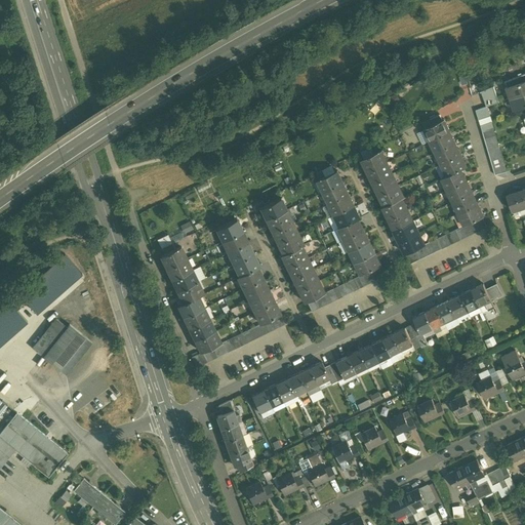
[(524,73),(505,82),(507,88),(524,81),(524,73)]
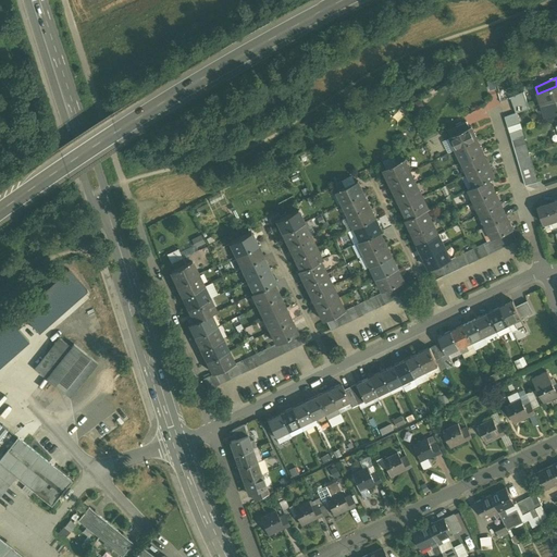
[(556,86),(537,94),(542,104),(556,99),(556,86)]
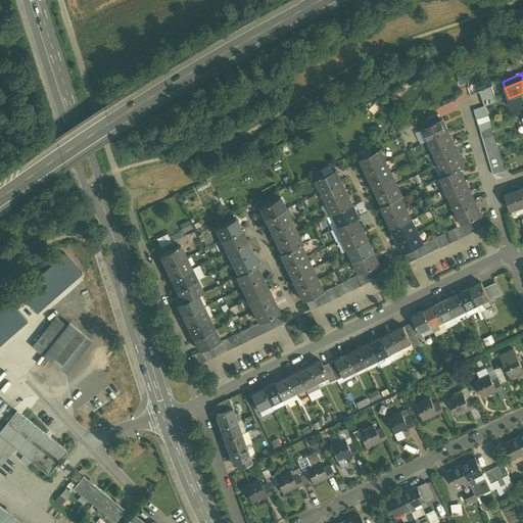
[(491,87),(479,92),(484,106),(485,106),(496,102),(491,87)]
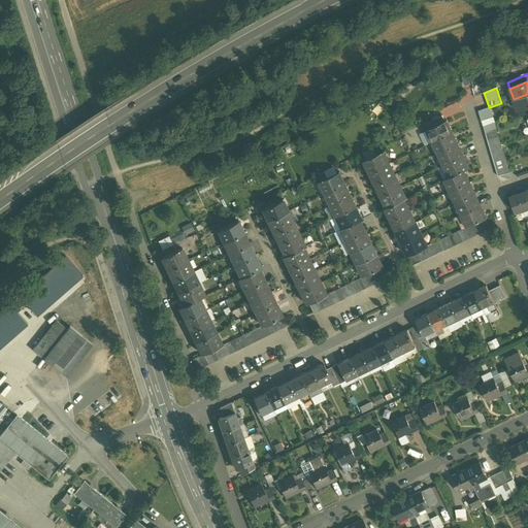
[(527,94),(514,99),(517,110),(527,106),(527,94)]
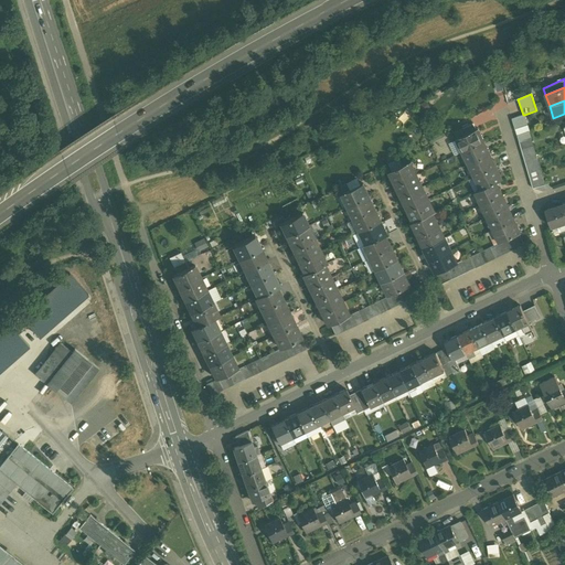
[(523,115),(512,119),(515,130),(528,126),(524,115),(523,115)]
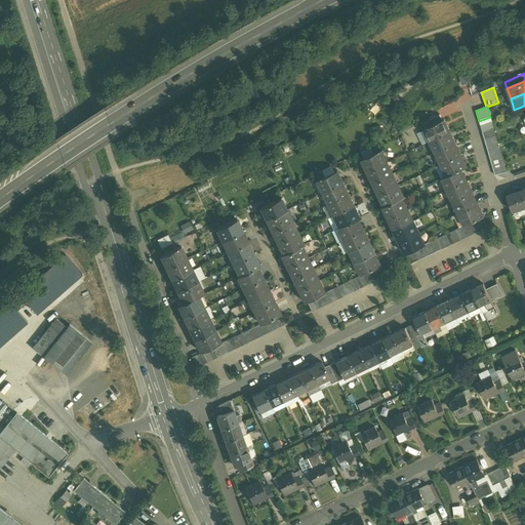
[(439,115),(429,120),(432,125),(442,120),(439,115)]
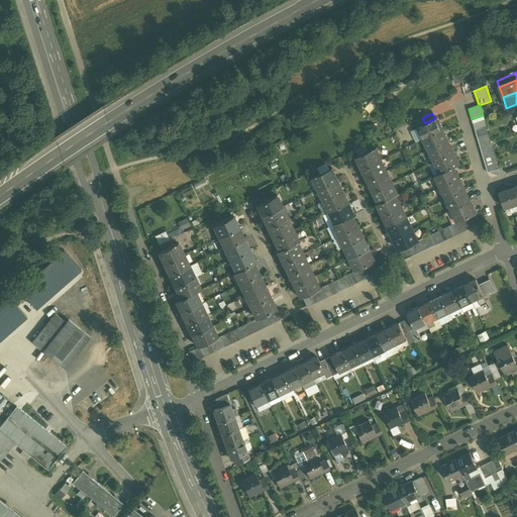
[(483,115),(472,119),(473,124),(485,120),(483,115)]
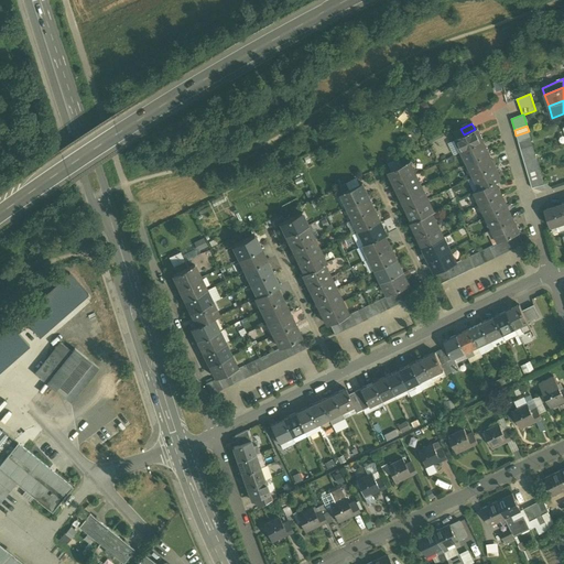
[(464,134),(458,137),(465,150),(484,141),(477,128),(475,129),(464,134)]
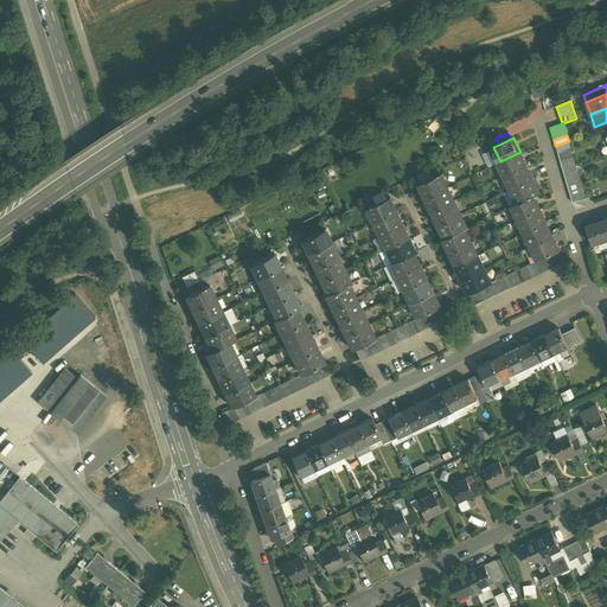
[(569,141),(555,146),(557,153),(570,149),(569,141)]
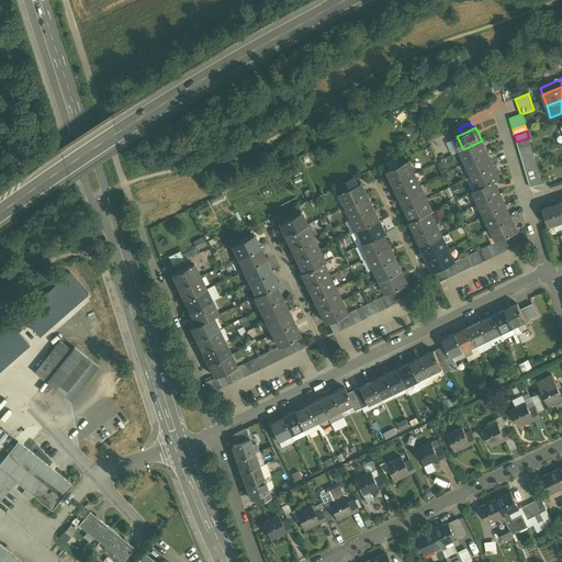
[(528,138),(516,142),(517,144),(520,149),(530,145),(528,138)]
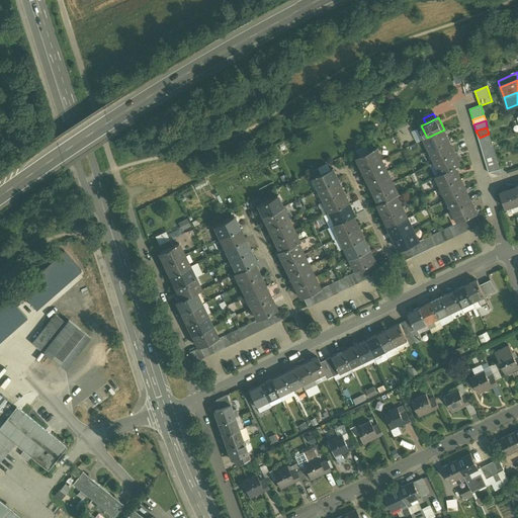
[(444,130),(427,138),(432,149),(449,142),(444,130)]
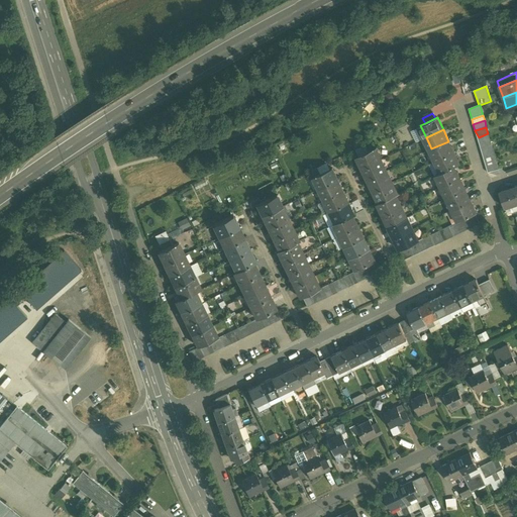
[(479,137),(478,138),(480,143),(490,138),(488,133),(479,137)]
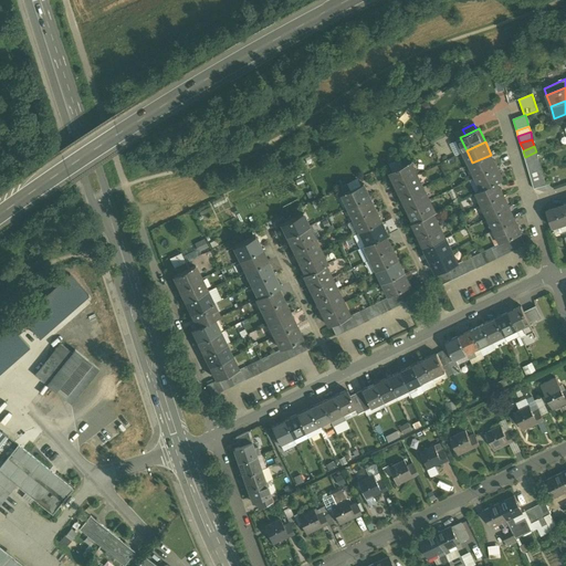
[(525,157),(524,158),(527,164),(537,158),(536,152),(525,157)]
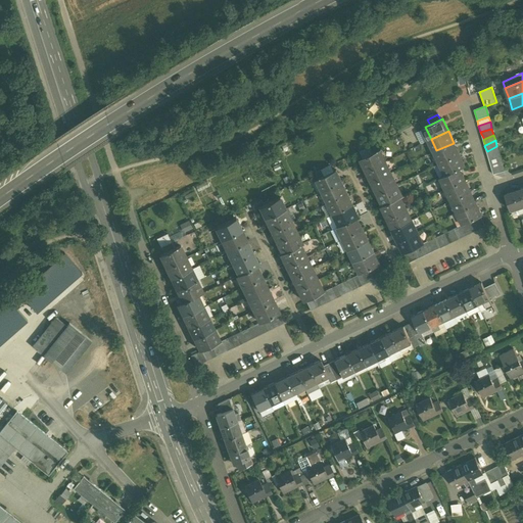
[(454,143),(436,150),(442,162),(460,154),(454,143)]
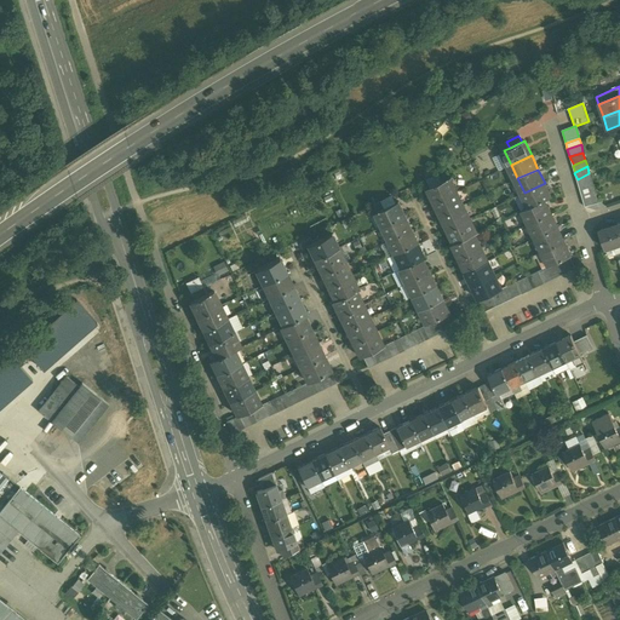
[(578,179),(577,179),(580,185),(591,179),(589,173),(578,179)]
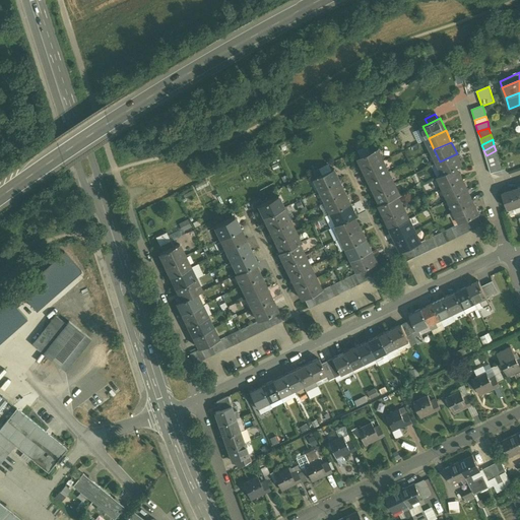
[(375,150),(359,158),(364,171),(381,161),(375,150)]
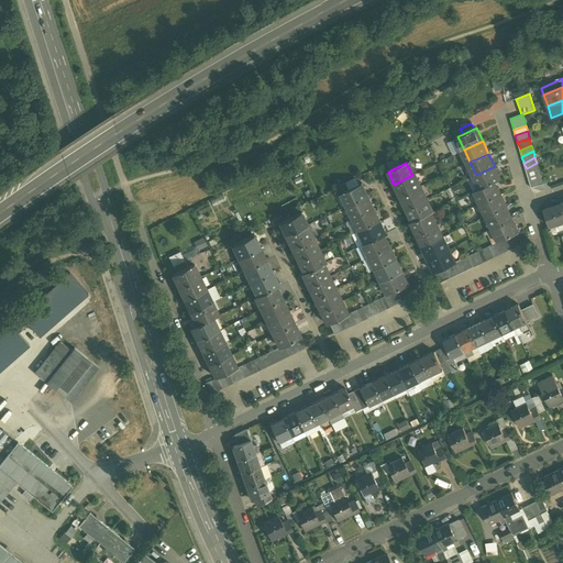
[(527,168),(526,169),(528,175),(539,169),(537,163),(527,168)]
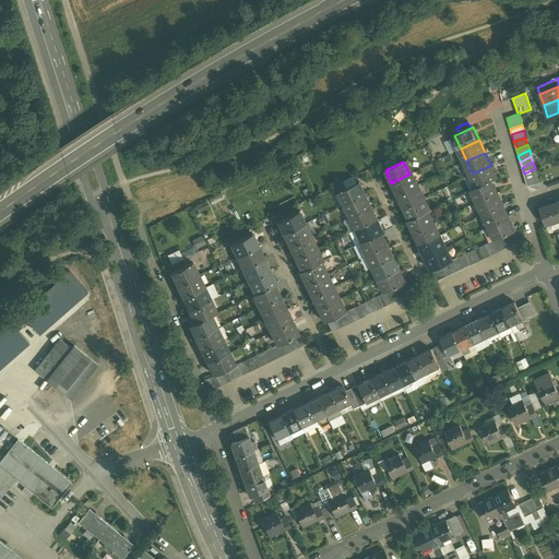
[(491,165),(473,174),(478,186),(491,180),(497,177),(491,165)]
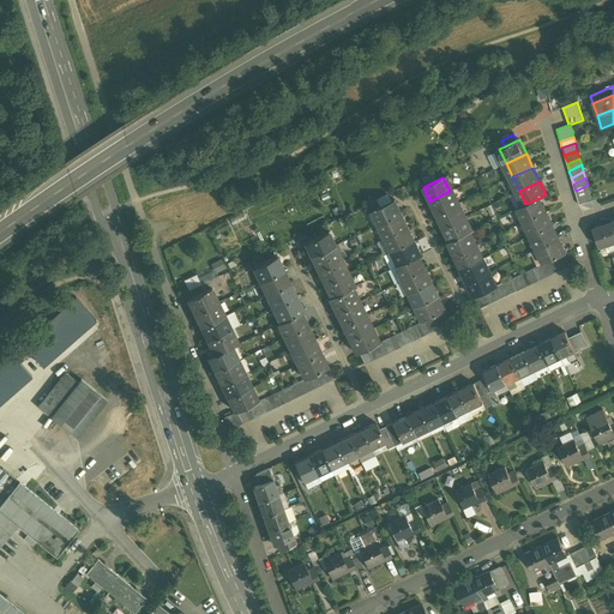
[(576,191),(575,192),(578,198),(589,192),(588,185),(576,191)]
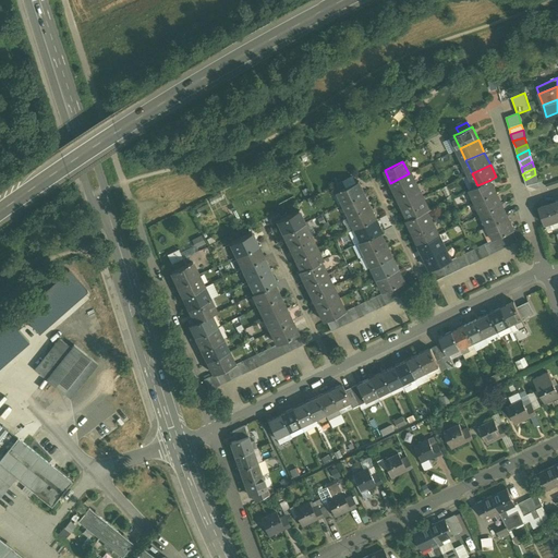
[(409,173),(390,183),(397,195),(414,186),(409,173)]
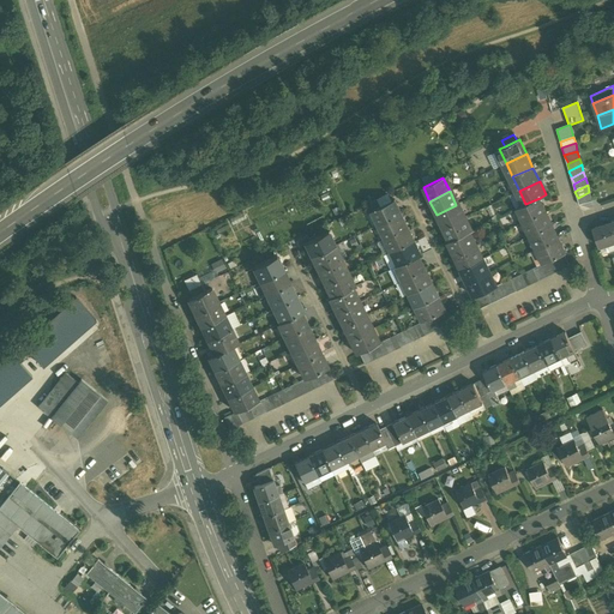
[(578,198),(577,199),(581,205),(593,202),(589,192),(578,198)]
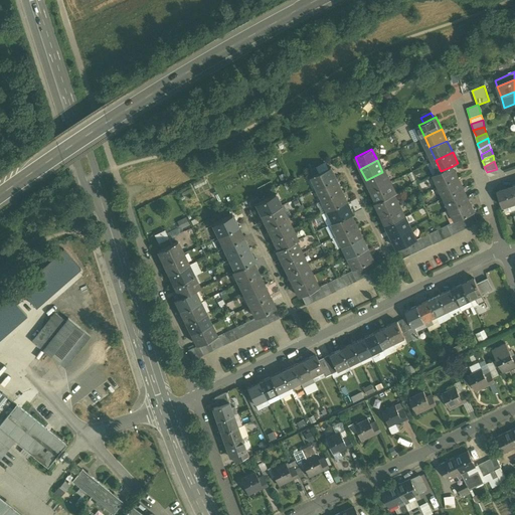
[(441,171),(436,174),(442,185),(458,177),(453,166),(441,171)]
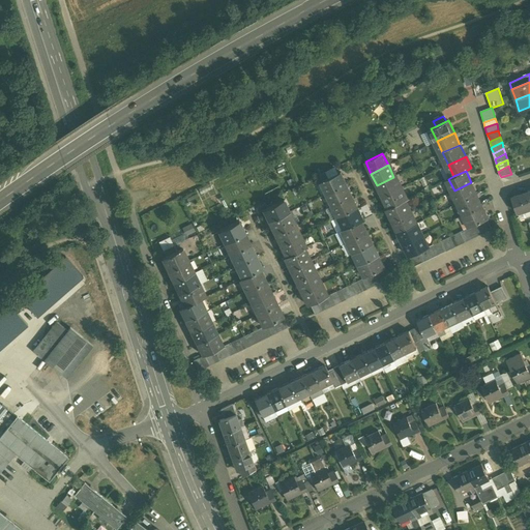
[(341,173),(323,181),(329,193),(347,184),(341,173)]
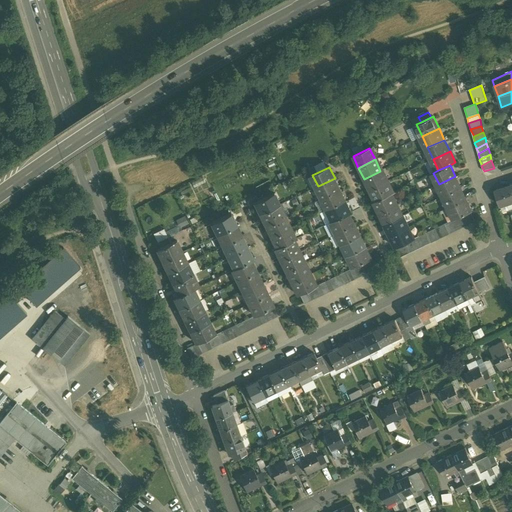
[(380,171),(364,179),(369,190),(386,182),(380,171)]
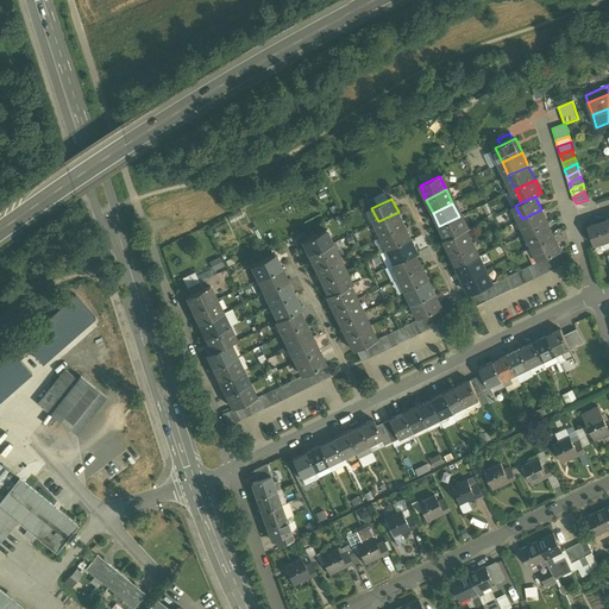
[(541,209),(522,219),(528,233),(548,223),(541,209)]
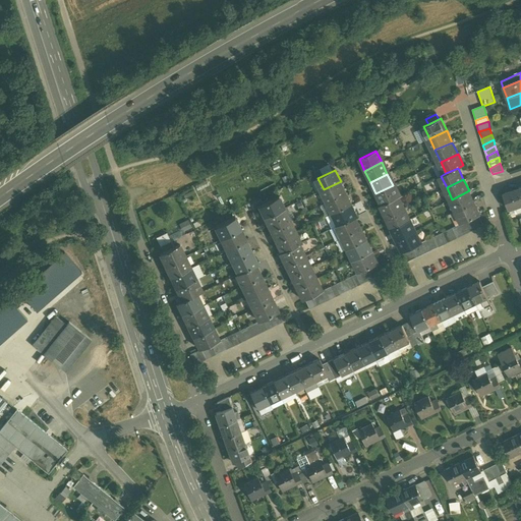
[(341,181),(324,189),(329,201),(346,193),(341,181)]
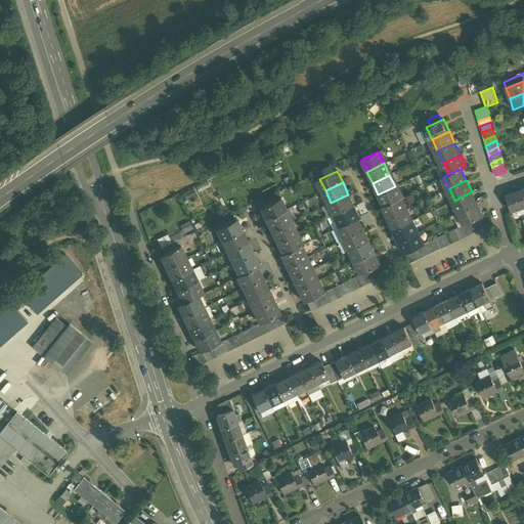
[(395,186),(378,194),(384,206),(398,199),(400,198),(395,186)]
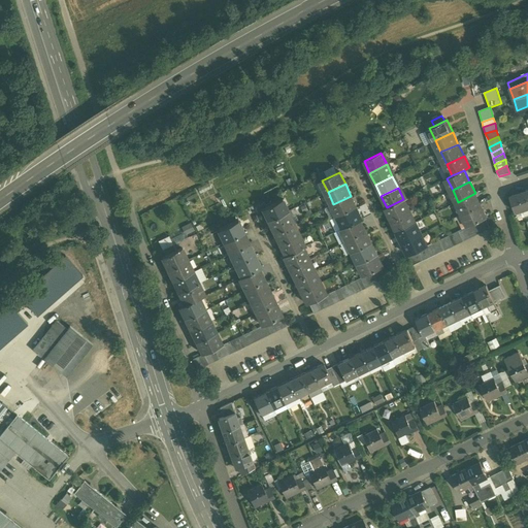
[(527,207),(527,203),(524,192),(509,197),(515,212),(527,207)]
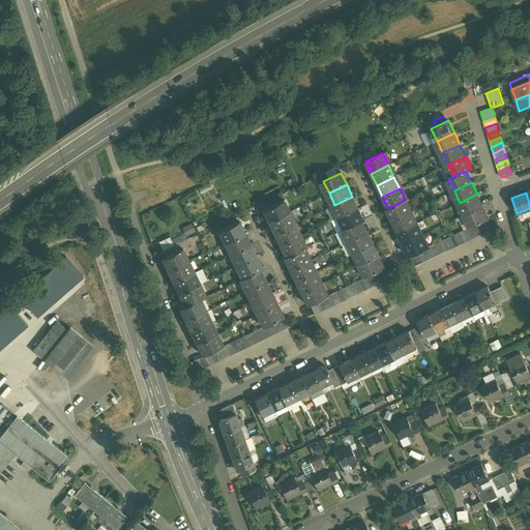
[(477,194),(460,203),(465,214),(482,206),(477,194)]
